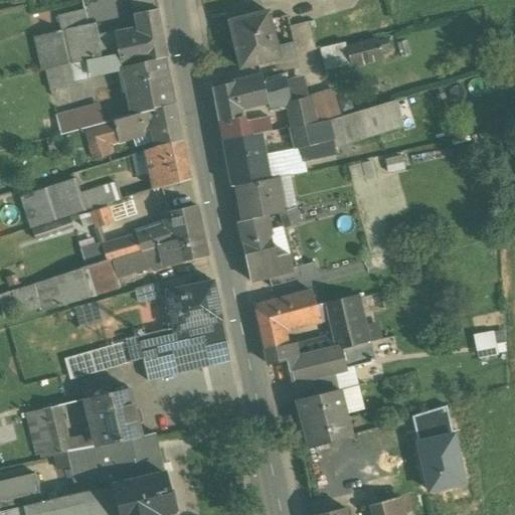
[(134,0),(138,15),(158,11),(155,0),(134,0)]
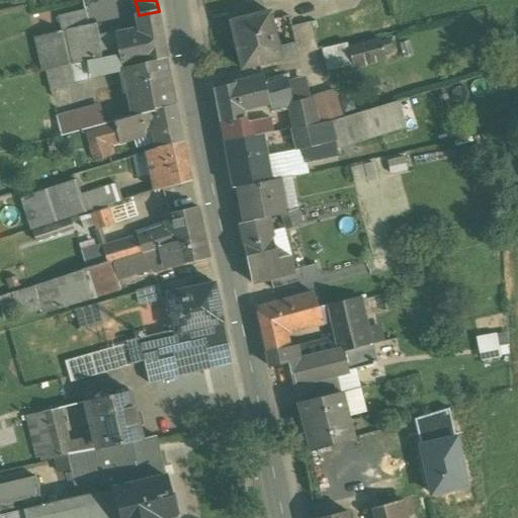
[(159,11),(139,15),(142,31),(162,27),(159,11)]
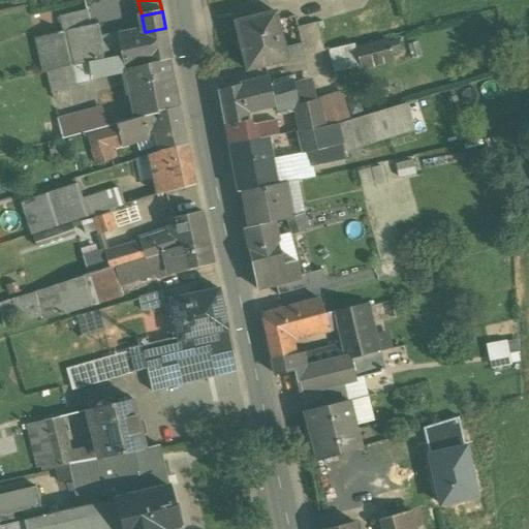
[(275,12),(235,23),(246,71),(286,61),(284,50),(275,12)]
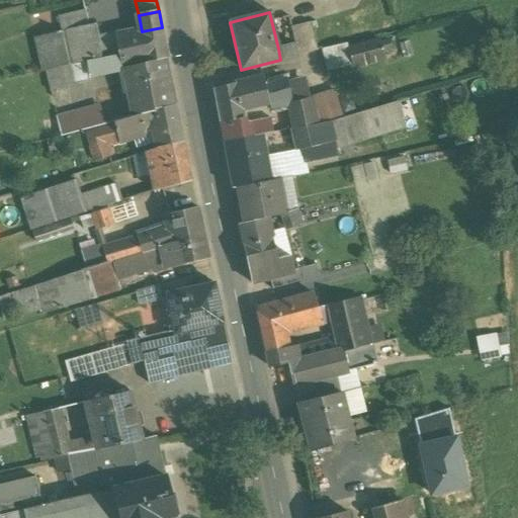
[(310,23),(290,27),(294,45),(297,56),(317,51),(310,23)]
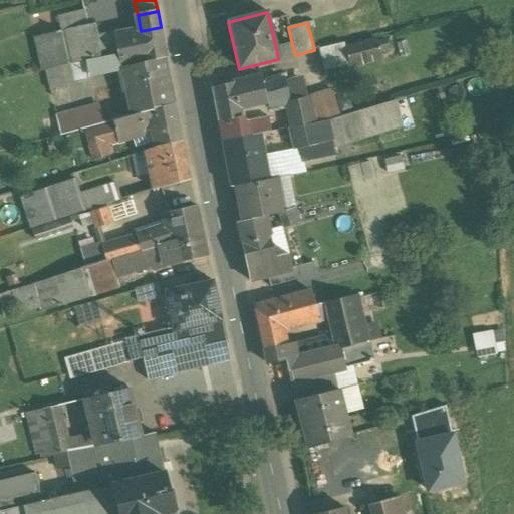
[(95,24),(35,38),(43,71),(46,70),(69,64),(70,64),(102,57),(97,36),(95,24)]
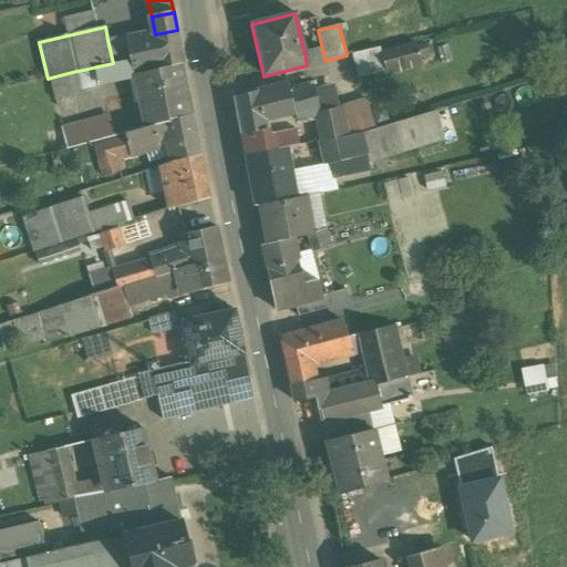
[(127,40),(126,40),(131,60),(134,75),(182,64),(185,64),(177,30),(155,34),(127,40)]
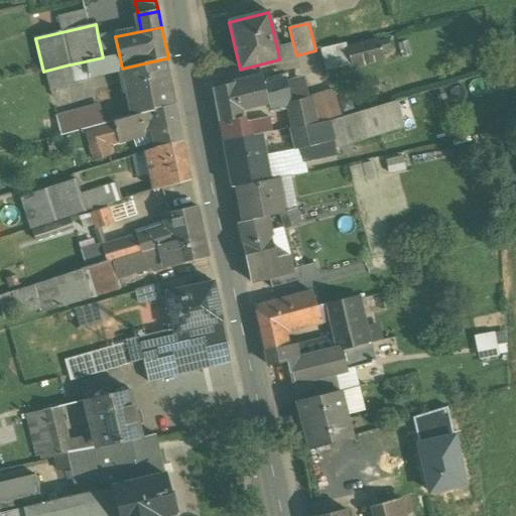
[(115,32),(98,36),(103,57),(119,54),(115,36),(116,36),(115,32)]
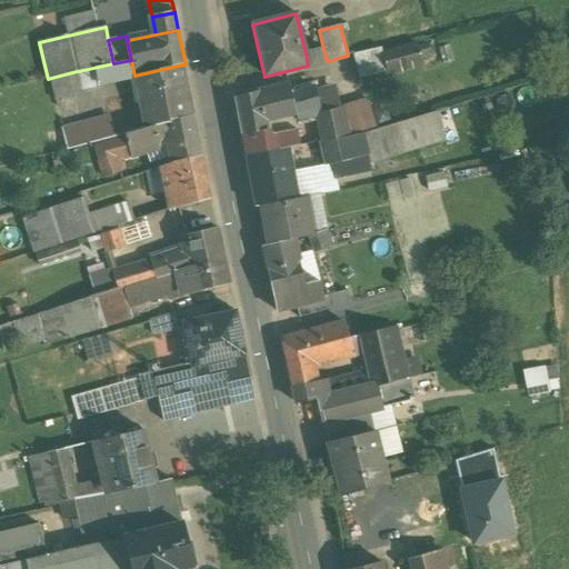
[(382,53),(381,55),(386,72),(422,62),(421,57),(430,55),(428,46),(418,48),(418,45),(382,53)]
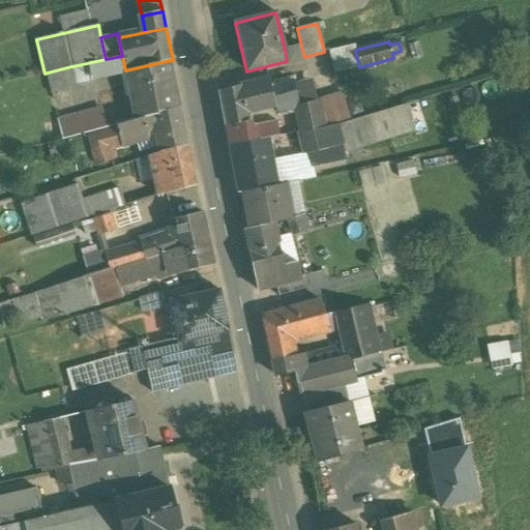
[(355,45),(329,51),(334,74),(359,67),(355,51),(356,50),(355,45)]
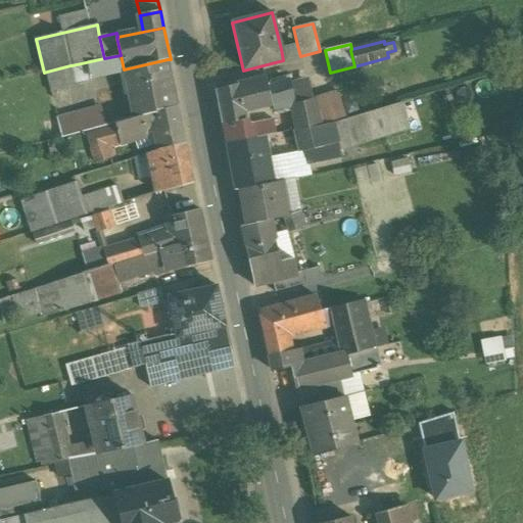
[(297,45),(281,49),(283,60),(300,56),(297,45)]
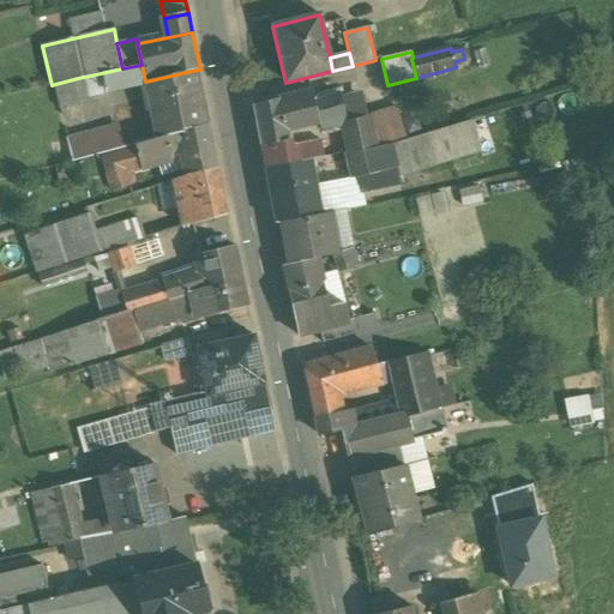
[(197,70),(146,83),(158,138),(209,125),(197,70)]
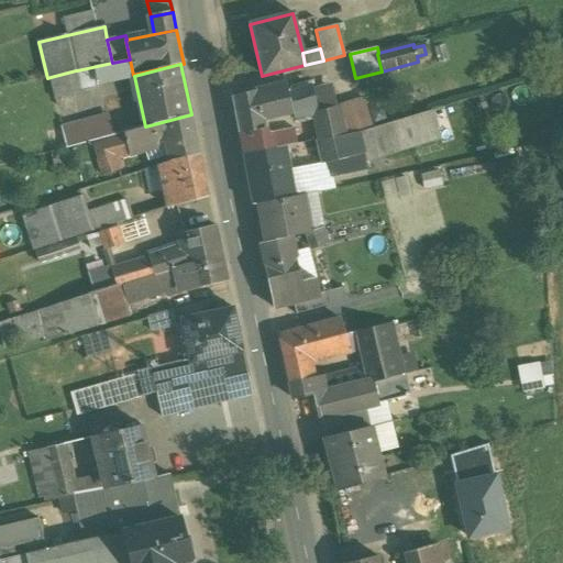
[(76,70),(51,77),(56,99),(83,94),(77,70),(76,70)]
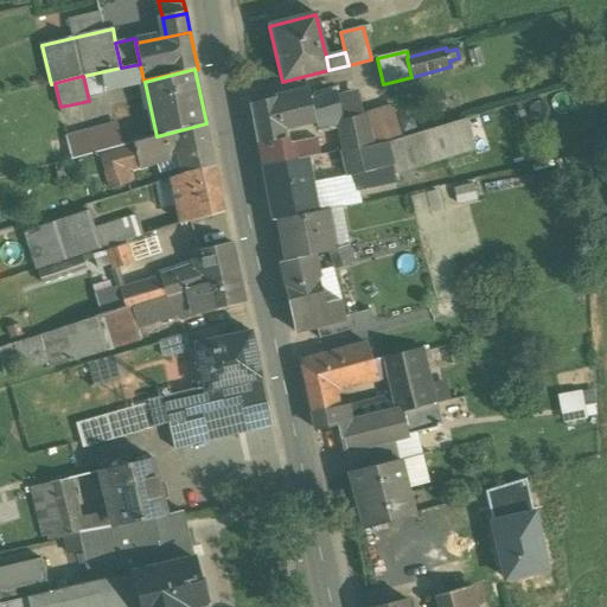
[(307,90),(275,98),(283,131),(315,122),(310,101),(307,90)]
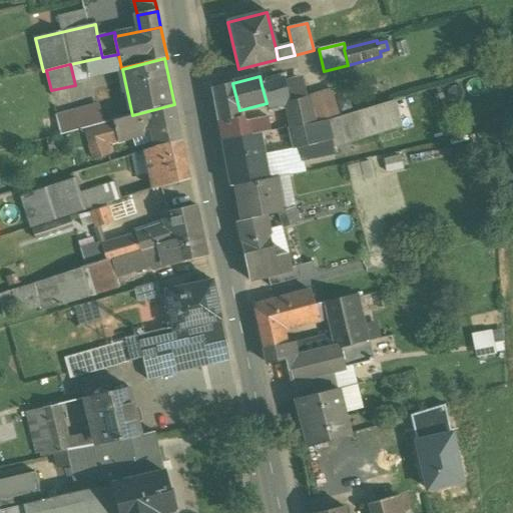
[(289,97),(283,79),(262,85),(267,103),(289,97)]
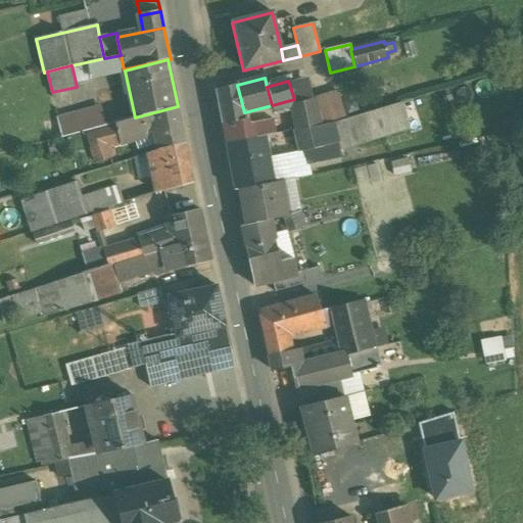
[(237,85),(215,90),(222,125),(241,120),(245,119),(244,112),(237,85)]
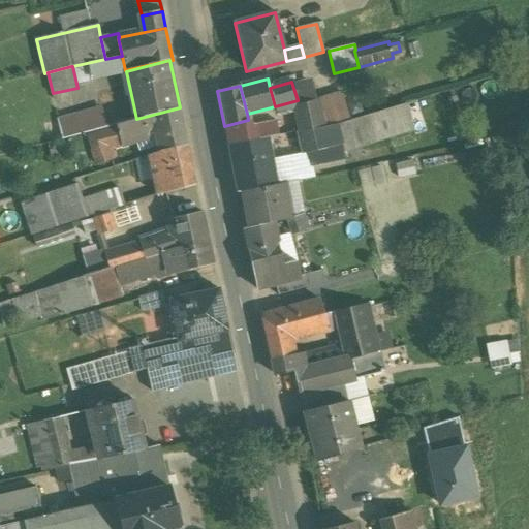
[(316,100),(298,104),(301,119),(318,115),(316,100)]
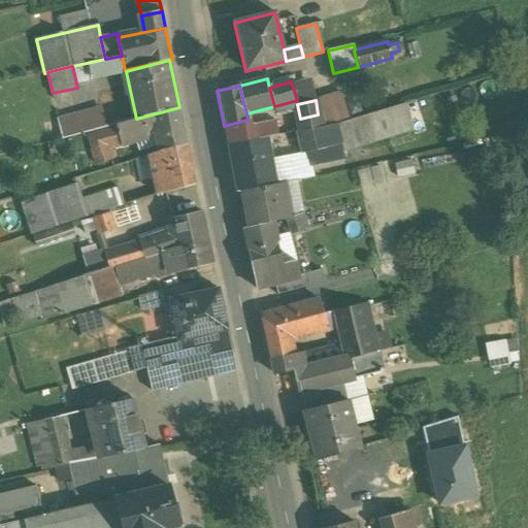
[(403,105),(335,125),(341,153),(413,132),(403,105)]
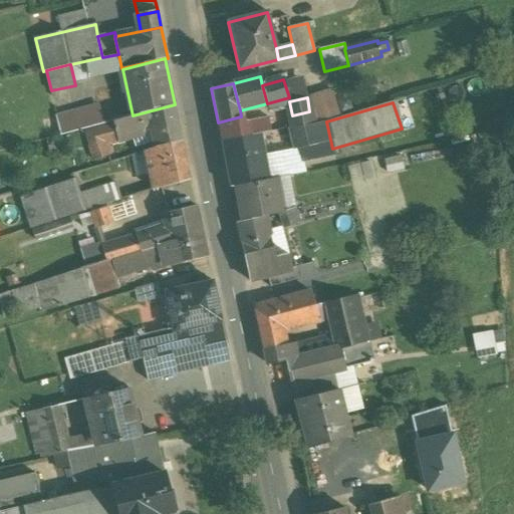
[(174,106),(129,117),(134,135),(156,129),(160,147),(181,143),(182,143),(178,121),(177,115),(176,115),(174,106)]
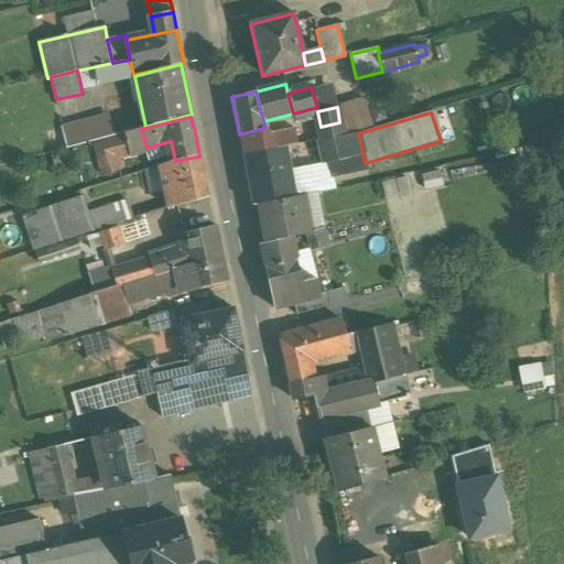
[(354,119),(339,122),(343,136),(358,133),(354,119)]
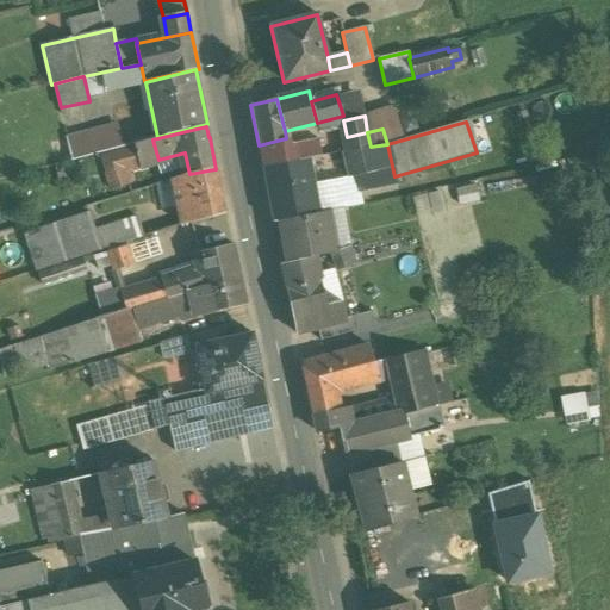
[(367,132),(347,137),(349,151),(371,147),(367,132)]
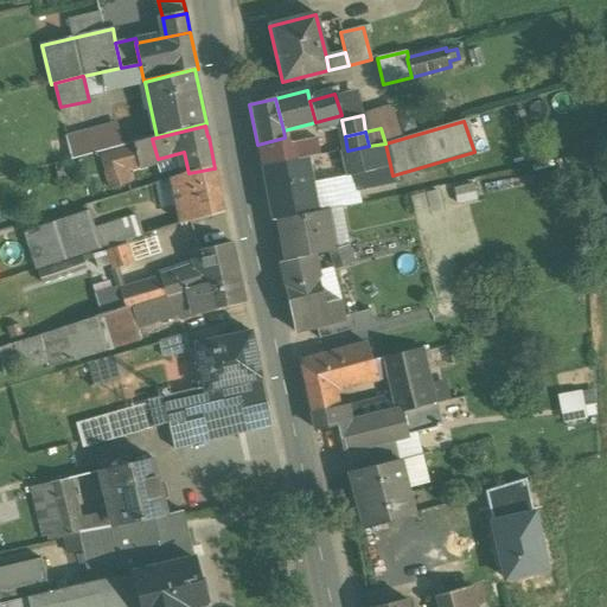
[(87,134),(68,140),(72,160),(93,154),(87,134)]
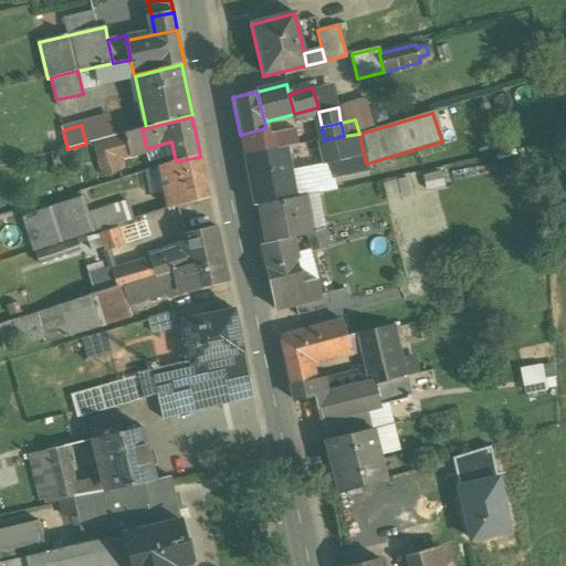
[(142,129),(124,134),(125,137),(128,153),(147,148),(142,129)]
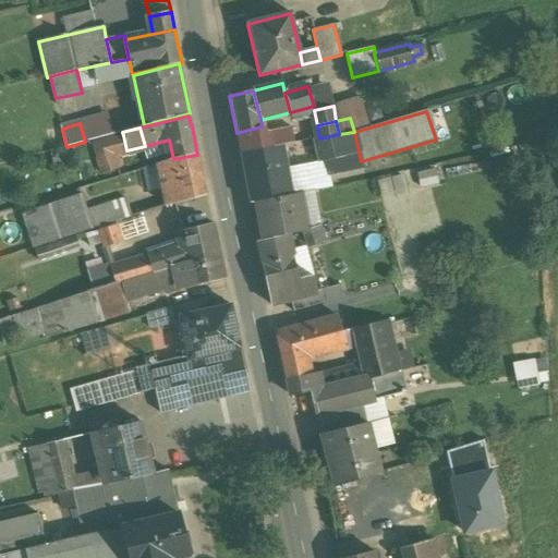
[(262,149),(257,128),(237,133),(240,153),(262,149)]
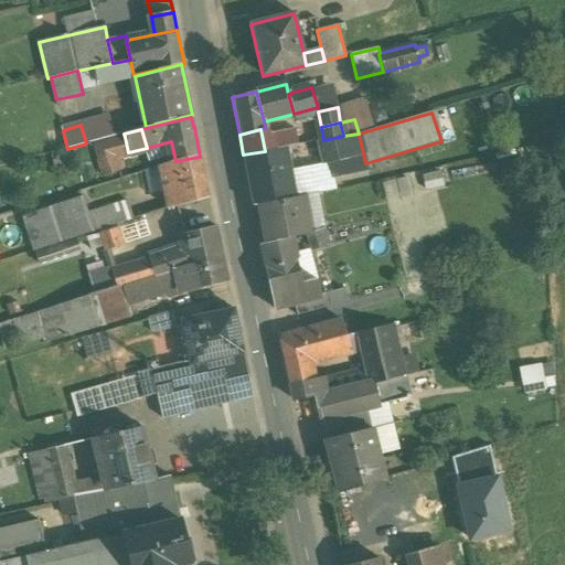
[(343,136),(323,140),(329,162),(331,177),(332,177),(366,169),(365,163),(359,134),(343,136)]
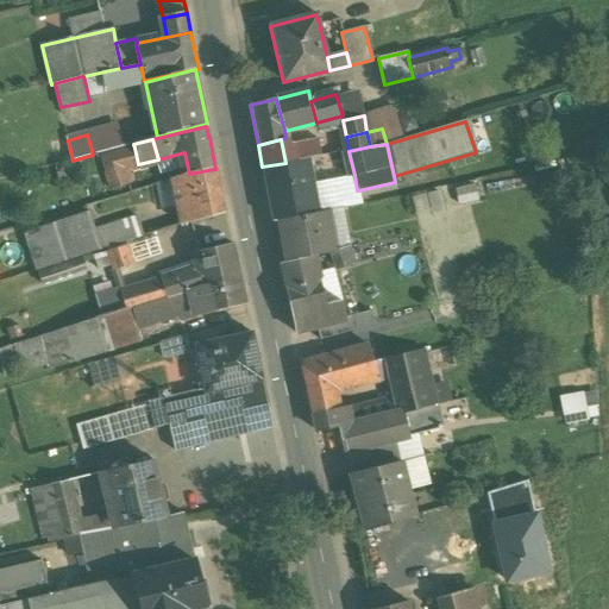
[(135,148),(88,159),(93,176),(107,173),(124,168),(138,164),(135,148)]
